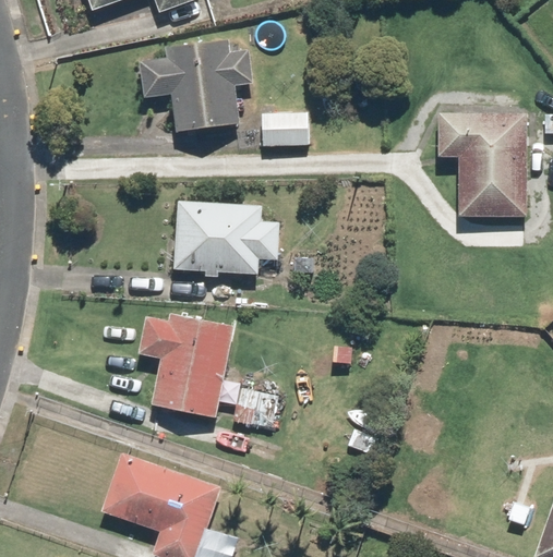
[(84,0),(88,11),(120,0),(153,0),(157,11),(189,0),(84,0)]
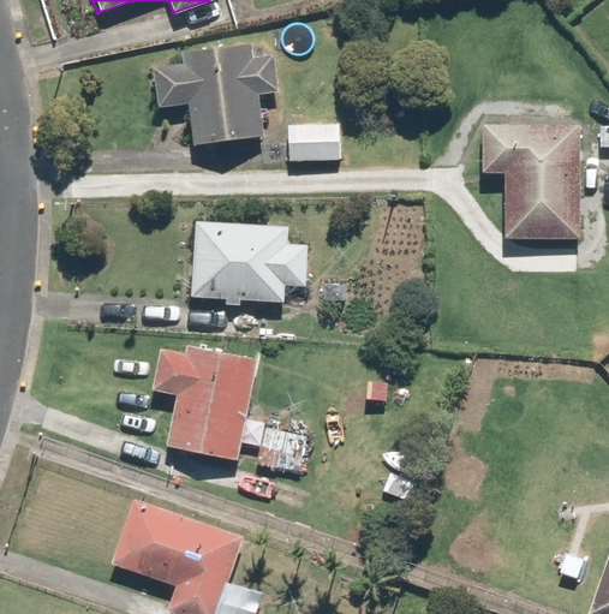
[(157,108),(189,106),(191,143),(262,138),(258,91),(276,90),(273,54),(254,55),(252,39),(184,45),(185,64),(154,66),(157,108)]
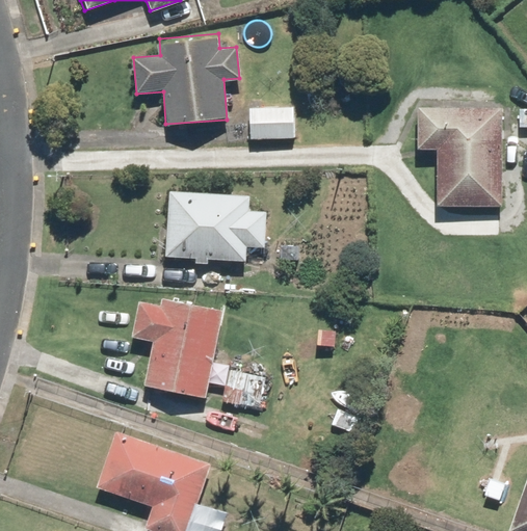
[(248,108),(247,138),(291,139),(292,109),(248,108)]
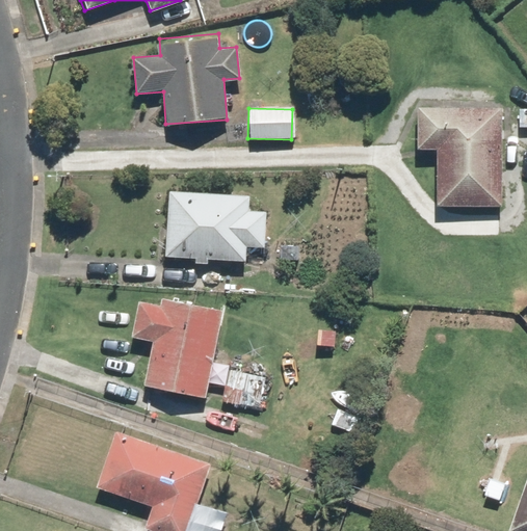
[(502,110),(420,109),(419,151),(436,151),(435,204),(501,204),(502,110)]
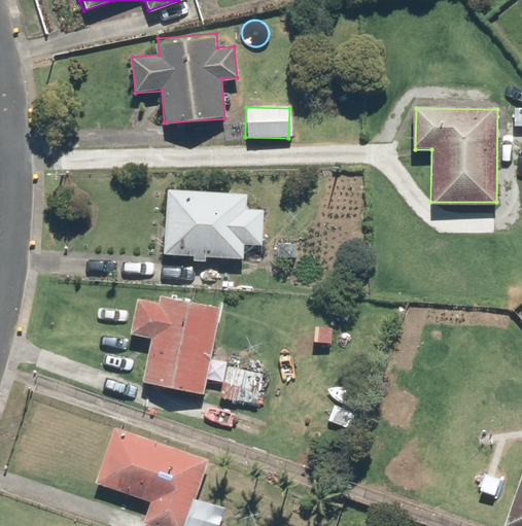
[(245,191),(167,188),(165,255),(193,256),(193,260),(206,260),(206,256),(242,258),(243,244),(261,245),(262,210),(245,210),(245,191)]
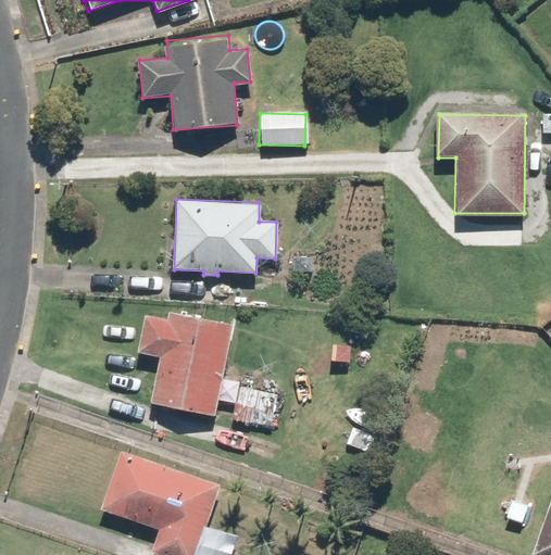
[(213,417),(232,324),(171,313),(170,322),(146,317),(138,355),(159,358),(150,405),(213,417)]
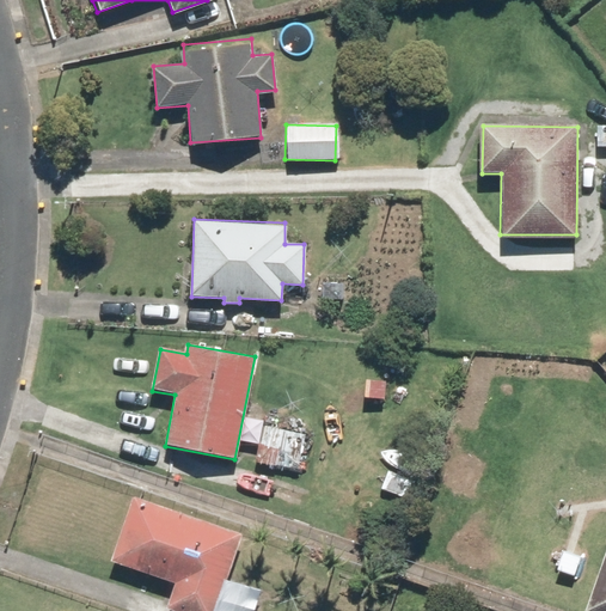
[(240,533),(133,498),(110,561),(173,582),(165,606),(177,610),(215,610),(216,606),(230,610),(243,610),(253,581),(227,572),(240,533)]
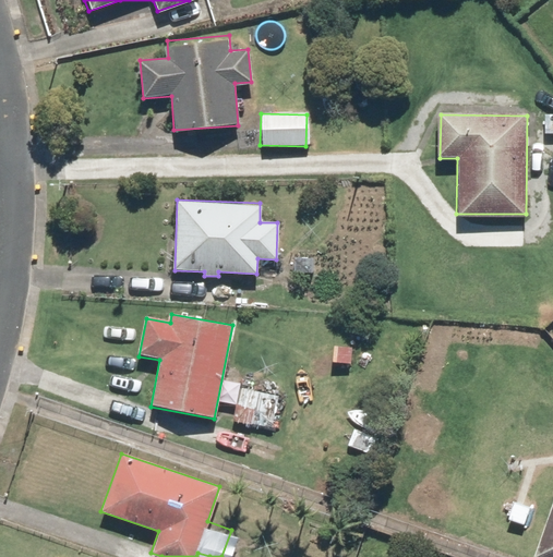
[(552,556),(552,498),(532,556),(552,556)]
